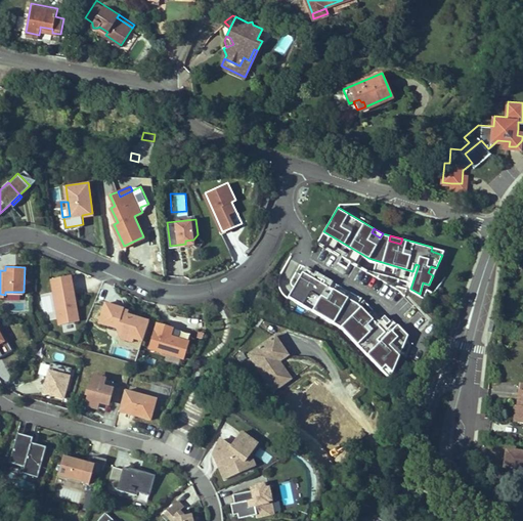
[(318,275),(305,267),(303,270),(320,280),(321,278),(318,276),(318,275)]
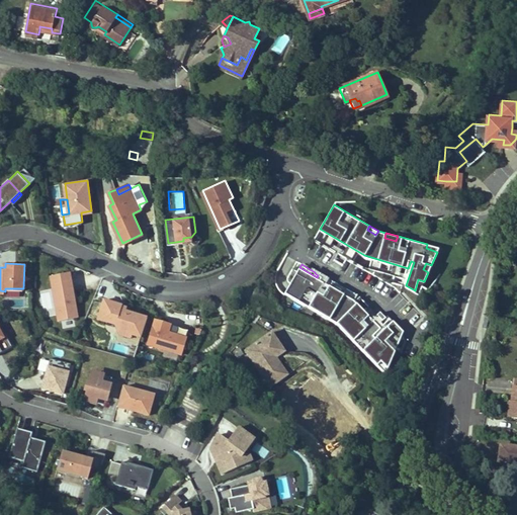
[(299,267),(285,291),(337,321),(377,363),(381,359),(388,366),(404,330),(393,320),(375,337),(373,334),(380,327),(354,299),(323,280),(324,277),(315,272),(315,273),(318,275),(317,277),(299,267)]
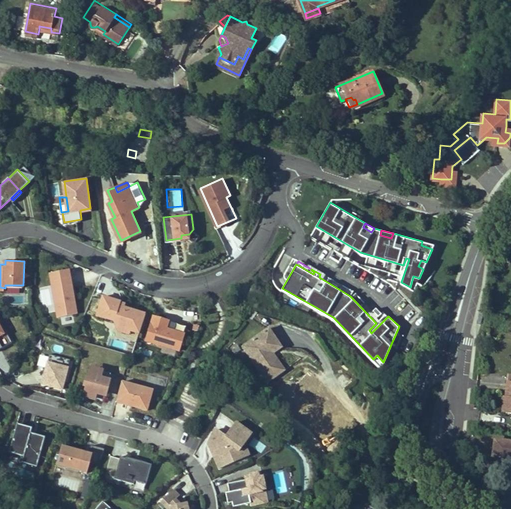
[(77,311),(69,267),(50,271),(58,315),(77,311)]
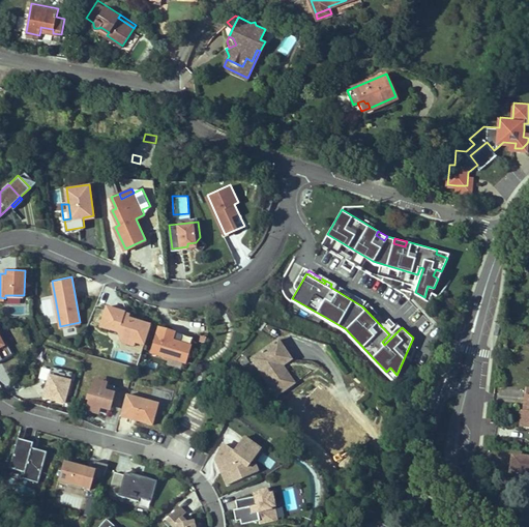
[(331,284),(330,287),(362,306),(389,334),(382,342),(384,345),(402,327),(397,322),(394,324),(392,326),(386,321),(384,323),(364,303),(331,284)]
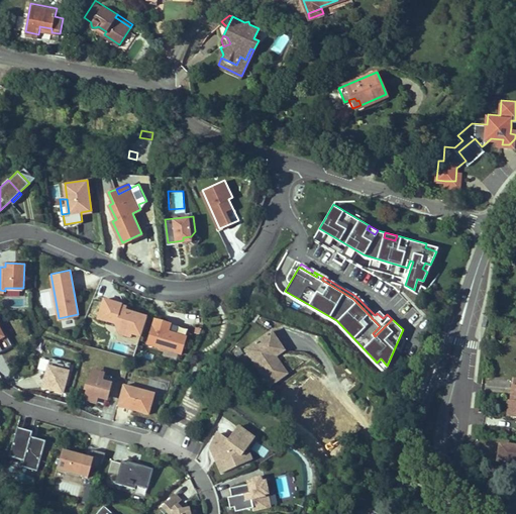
[(141,334),(147,315),(125,308),(120,306),(122,302),(104,297),(98,316),(115,321),(118,327),(120,327),(132,331),(141,334)]
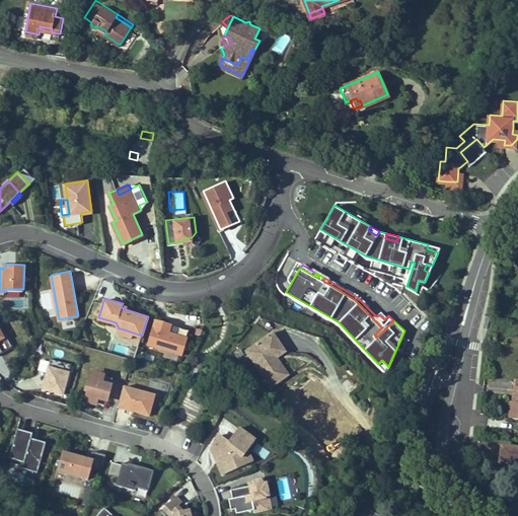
[(386,317),(381,311),(378,314),(384,319),(386,317)]
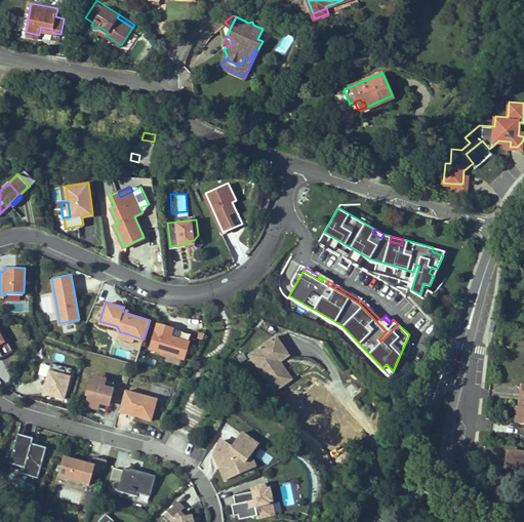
[(184,357),(189,340),(170,334),(172,327),(157,323),(150,347),(184,357)]
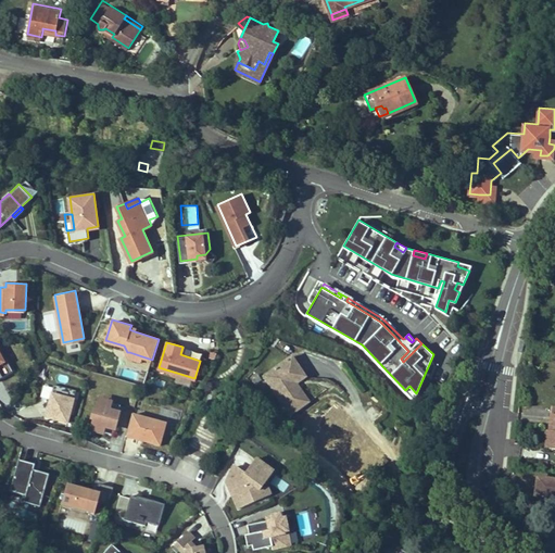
[(0,376),(13,369),(0,344),(0,376)]
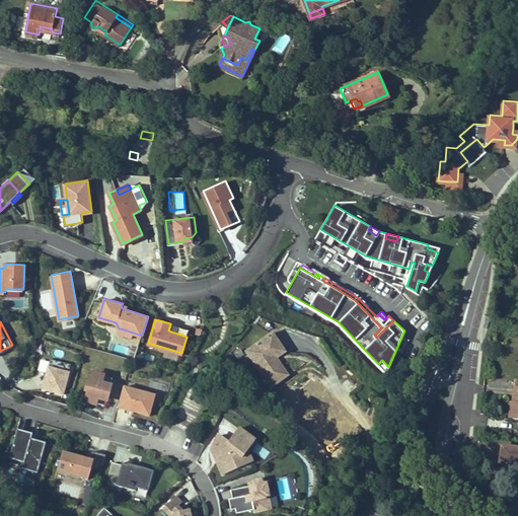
[(266,336),(277,351),(275,353),(277,356),(286,350),(273,330),(266,336)]
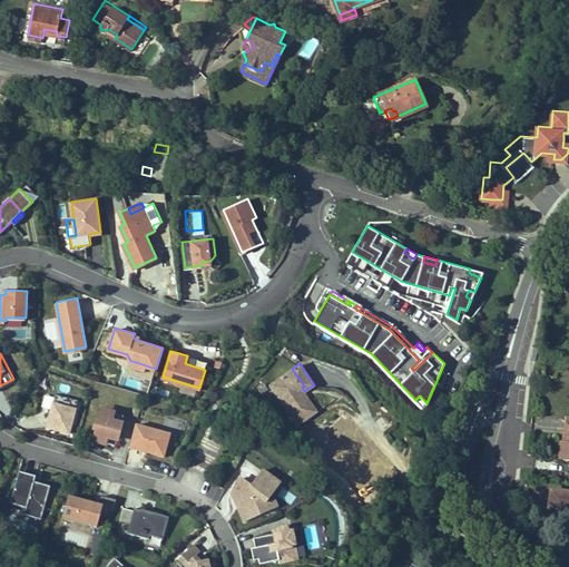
[(304,391),(302,388),(304,385),(292,369),(271,383),(298,422),(317,410),(304,391)]
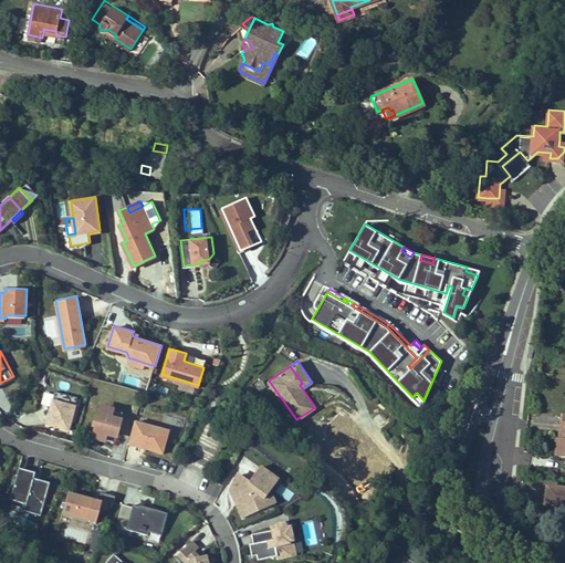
[(70,428),(79,395),(55,389),(46,421),(70,428)]
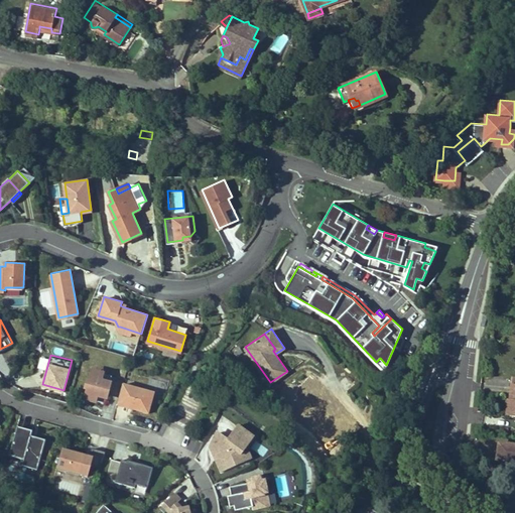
[(108,389),(112,374),(93,369),(90,380),(88,379),(86,386),(89,387),(87,393),(97,396),(97,393),(103,395),(105,388),(108,389)]
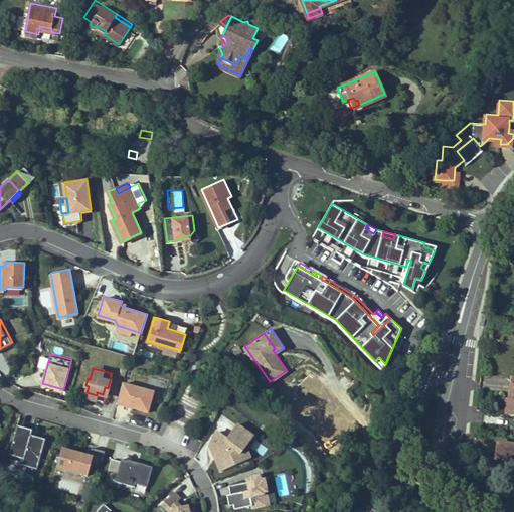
[(149,410),(154,390),(123,381),(117,401),(149,410)]
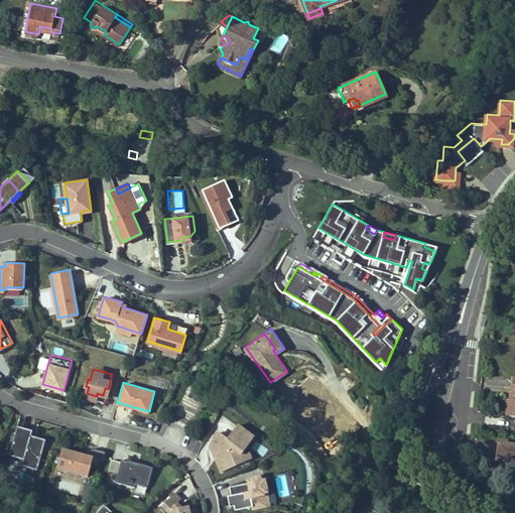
[(86,396),(105,402),(108,389),(105,388),(103,395),(97,393),(97,396),(87,393),(86,396)]
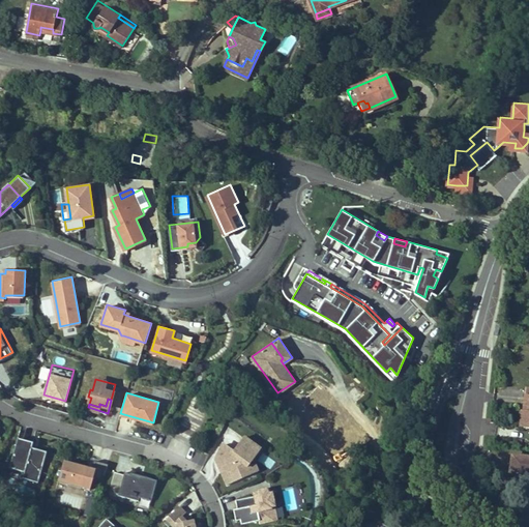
[(248,465),(261,447),(244,435),(233,449),(224,442),(216,457),(226,464),(222,469),(228,482),(252,472),(248,465)]
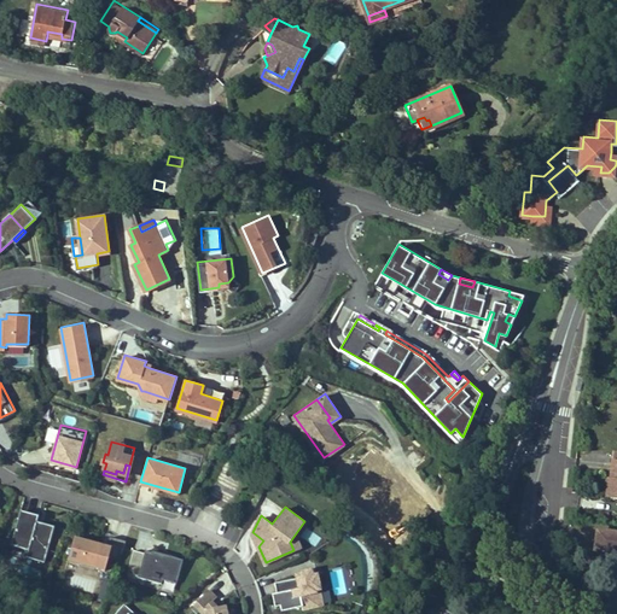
[(40,513),(22,508),(12,542),(29,547),(27,554),(45,560),(56,525),(38,519),(40,513)]
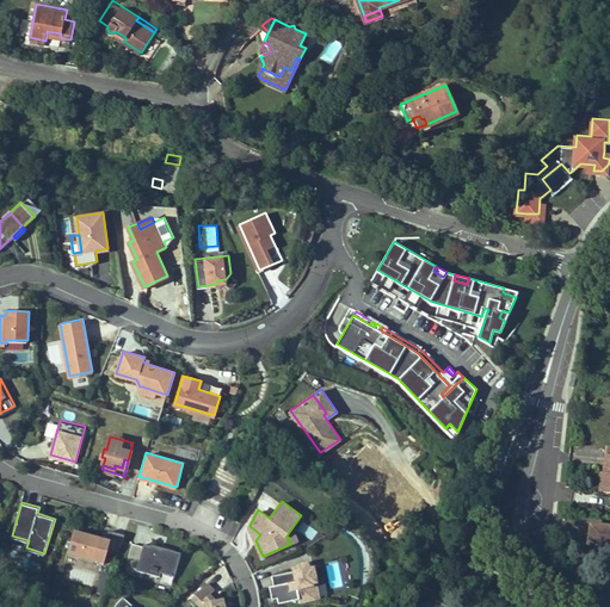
[(37,513),(55,519),(56,512),(39,507),(37,513)]
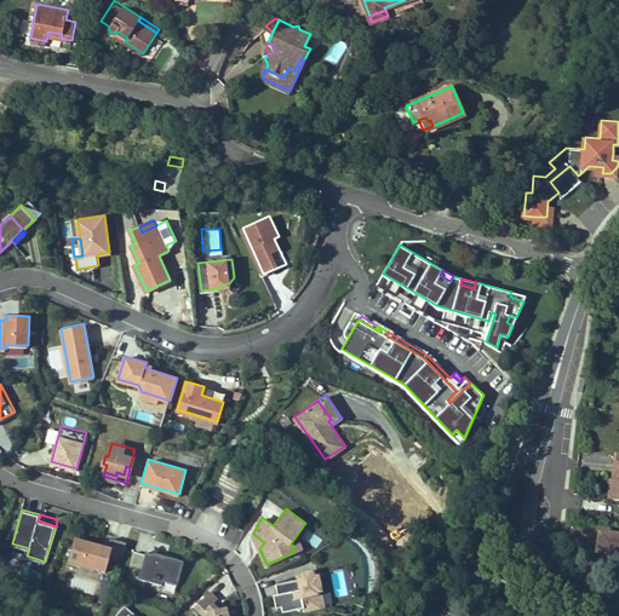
[(618,531),(605,530),(602,546),(617,548),(618,550),(618,531)]
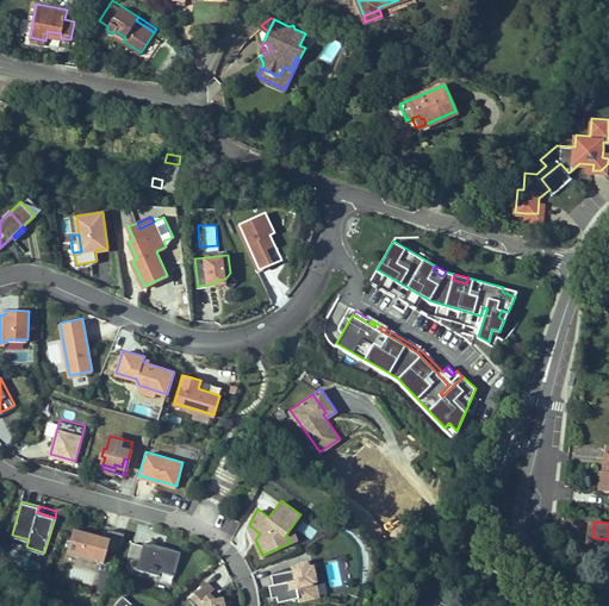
[(260,533),(249,525),(255,539),(260,533)]
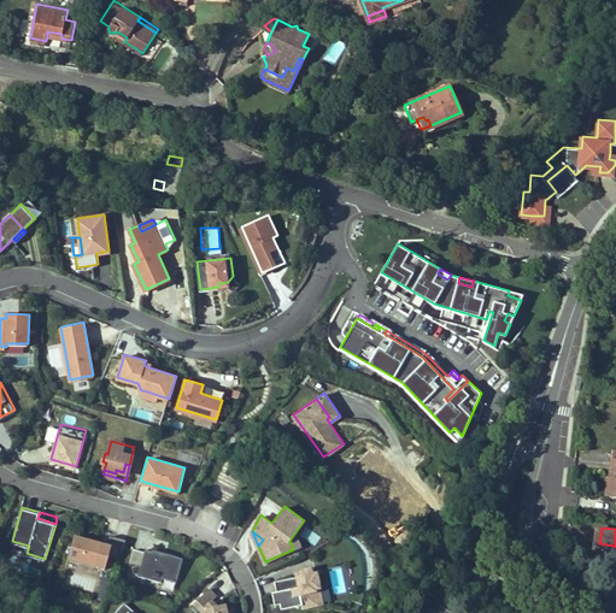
[(119,558),(127,537),(110,534),(107,543),(75,535),(69,556),(106,566),(109,555),(119,558)]
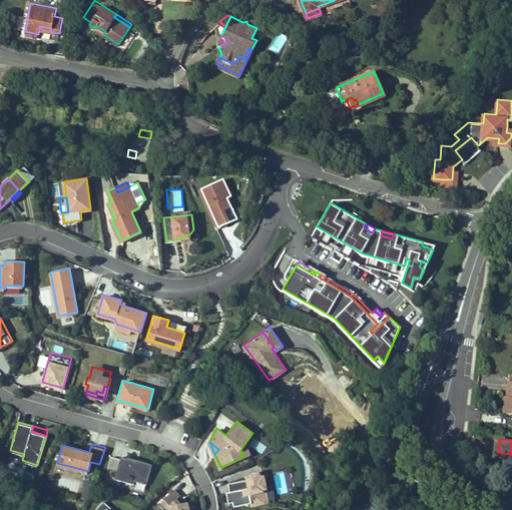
[(250,454),(246,447),(240,450),(243,457),(250,454)]
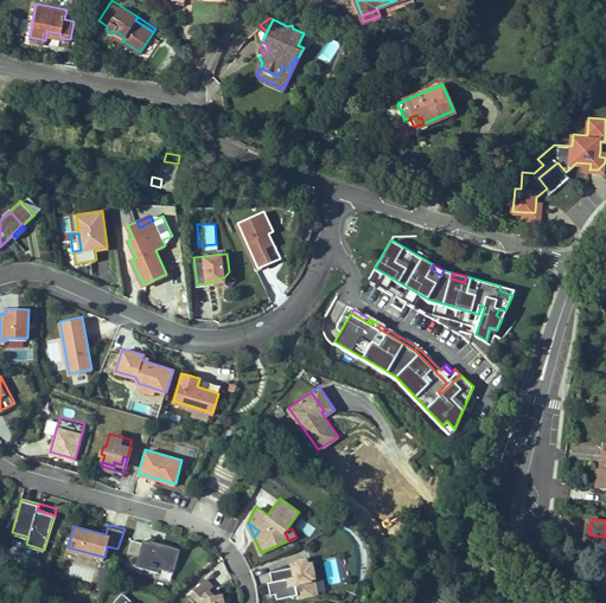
[(174,546),(176,544),(151,537),(150,540),(144,539),(142,540),(132,537),(127,555),(139,558),(136,564),(159,571),(161,566),(174,571),(177,559),(172,558),(174,546)]
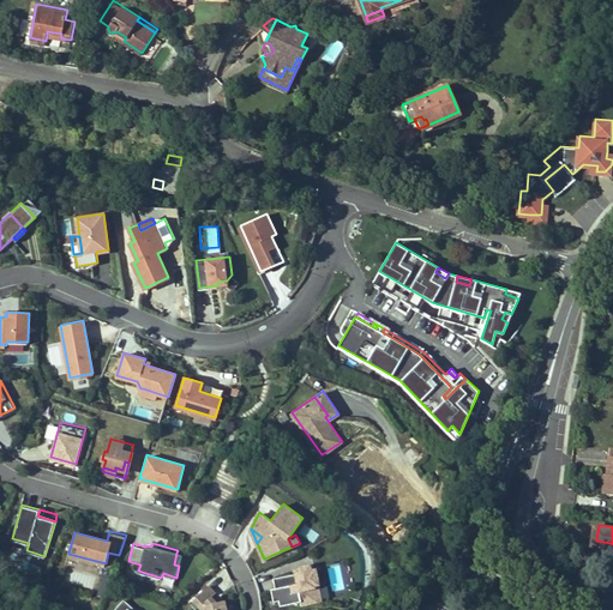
[(331,597),(324,566),(311,569),(310,563),(300,566),(300,567),(301,571),(296,572),(274,577),(276,586),(271,587),(274,601),(280,599),(281,604),(301,601),(302,603),(331,597)]
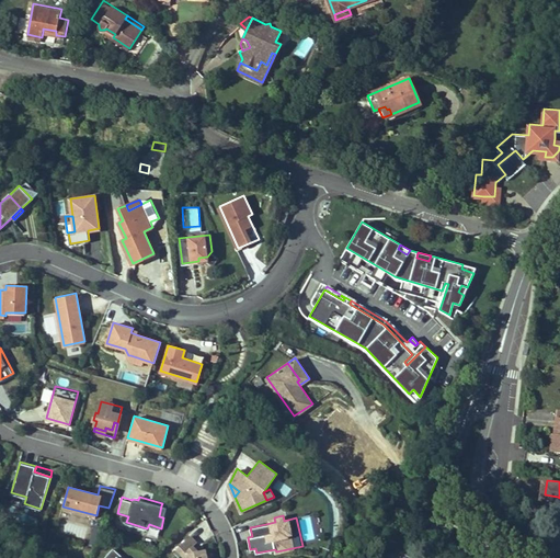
[(63,531),(87,531),(88,522),(63,521),(63,531)]
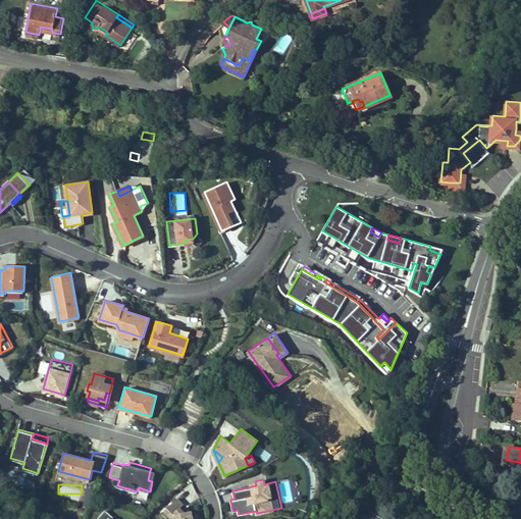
[(193,518),(191,510),(184,512),(181,509),(179,507),(184,503),(177,497),(164,509),(171,517),(172,518),(193,518)]
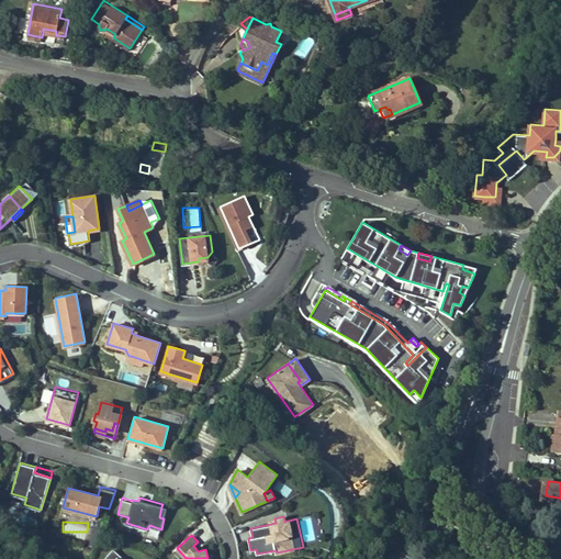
[(125,558),(114,548),(103,558),(125,558)]
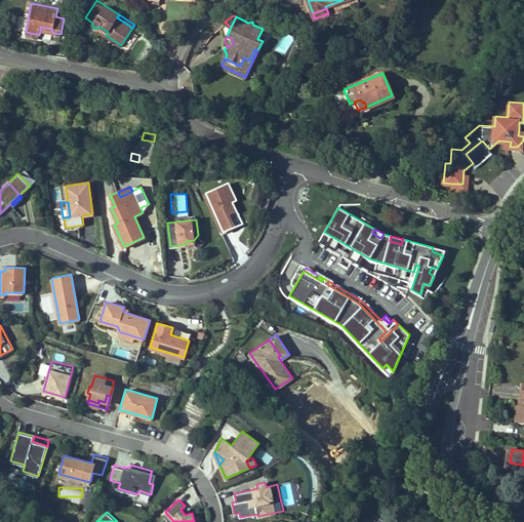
[(370,521),(389,521),(390,520),(373,512),(369,521),(370,521)]
